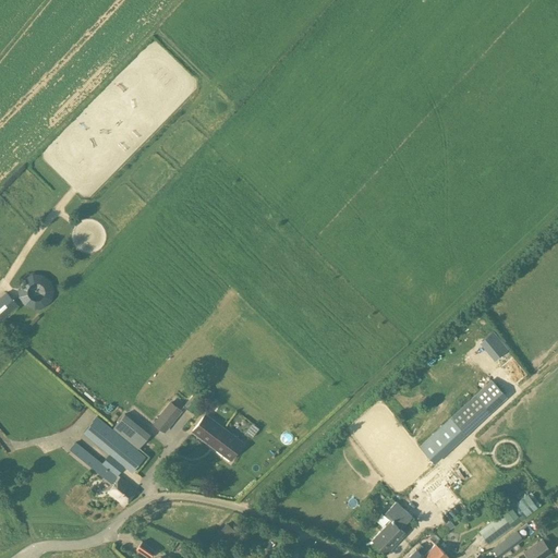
[(50,275),(23,274),(21,306),(48,307),(50,275)]
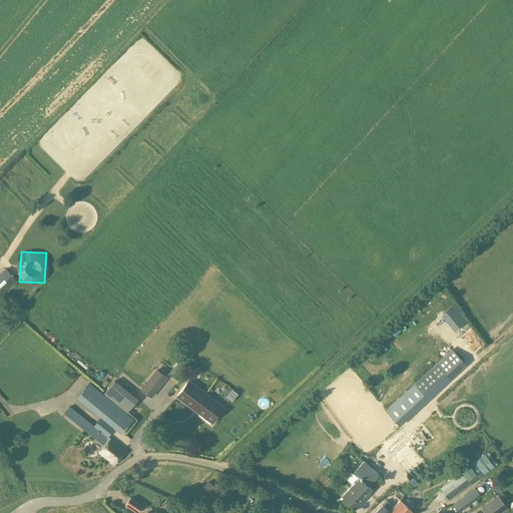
[(0,297),(17,282),(6,269),(0,274),(0,297)]
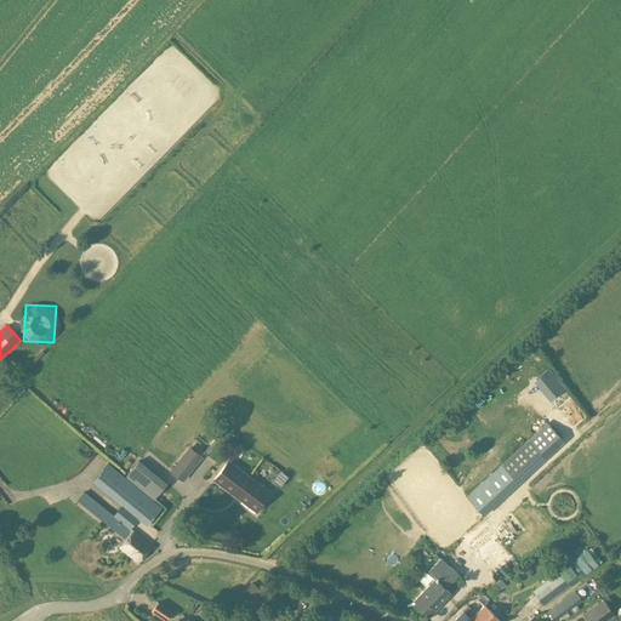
[(536,379),(553,399),(565,389),(548,369),(536,379)]
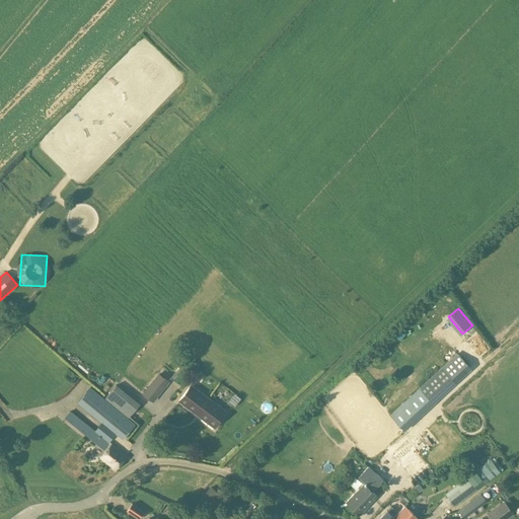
[(160,374),(144,392),(154,400),(169,381),(160,374)]
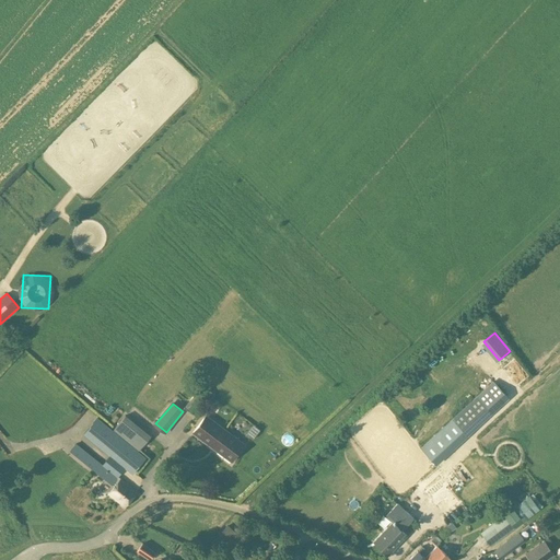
[(231,461),(244,444),(212,420),(206,416),(194,432),(231,461)]
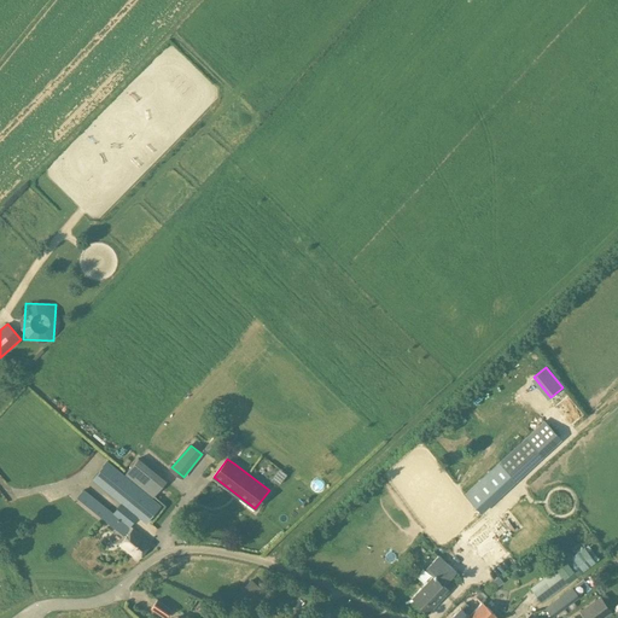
[(109,460),(93,481),(121,503),(138,517),(145,524),(162,503),(109,460)]
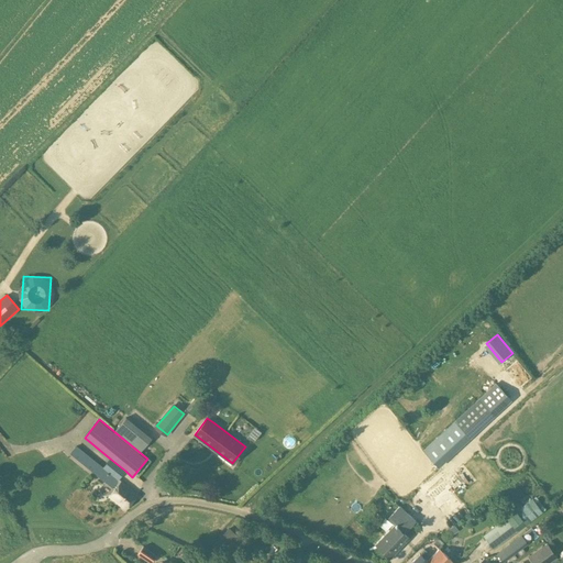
[(438,466),(439,467),(471,438),(470,437),(455,421),(445,430),(424,450),(423,451),(434,463),(438,466)]
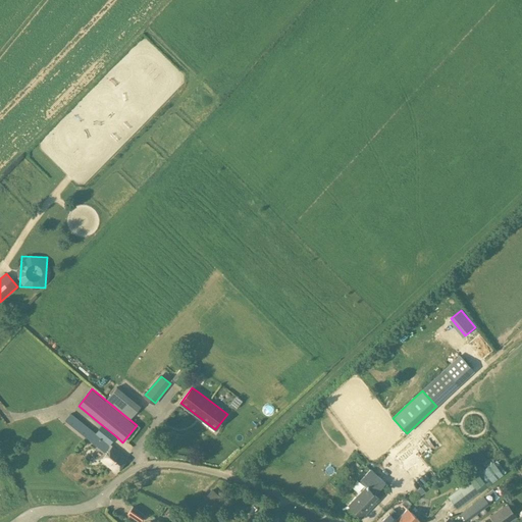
[(96,433),(72,414),(65,421),(104,453),(104,452),(110,445),(110,444),(96,433)]
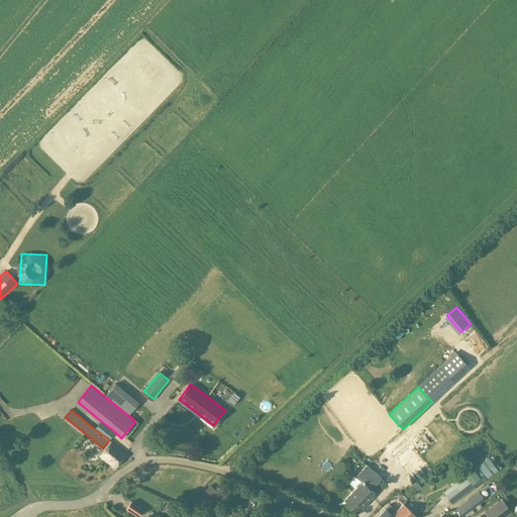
[(115,432),(101,421),(99,424),(95,429),(109,439),(109,440),(115,432)]
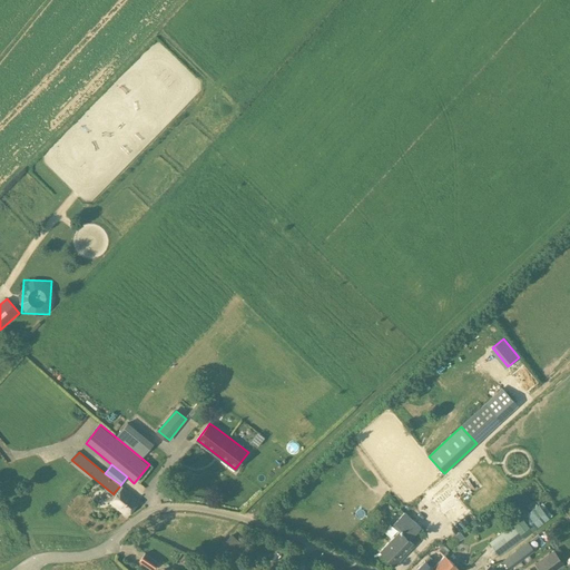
[(431,497),(455,532),(475,519),(463,501),(472,495),(460,477),(431,497)]
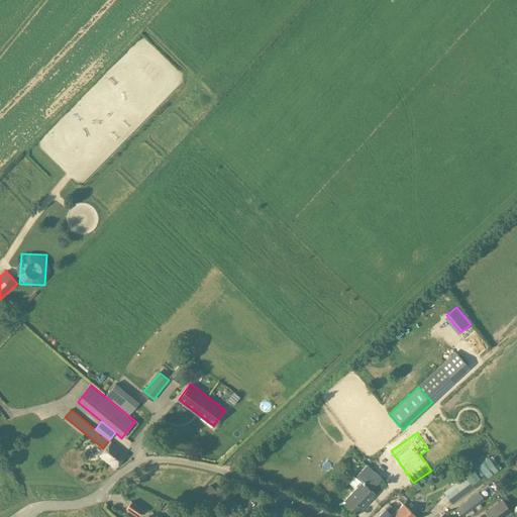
[(112,442),(109,440),(103,447),(107,449),(101,455),(115,468),(117,467),(127,454),(112,442)]
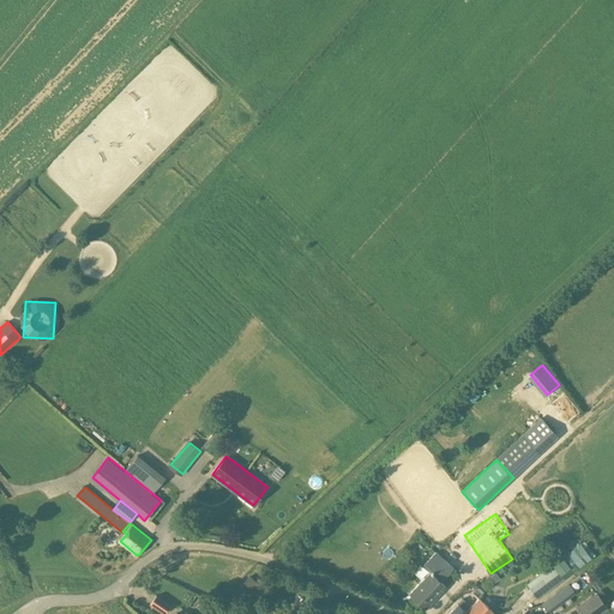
[(563,557),(553,564),(528,584),(539,600),(565,579),(593,558),(581,542),(563,557)]
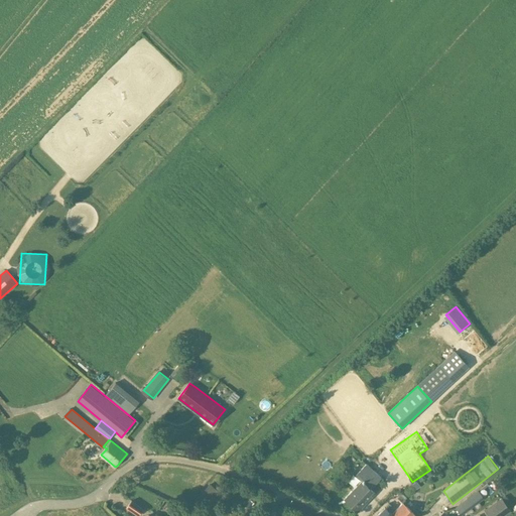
[(357,511),(374,493),(369,489),(381,477),(367,464),(356,475),(362,481),(345,500),(357,511)]
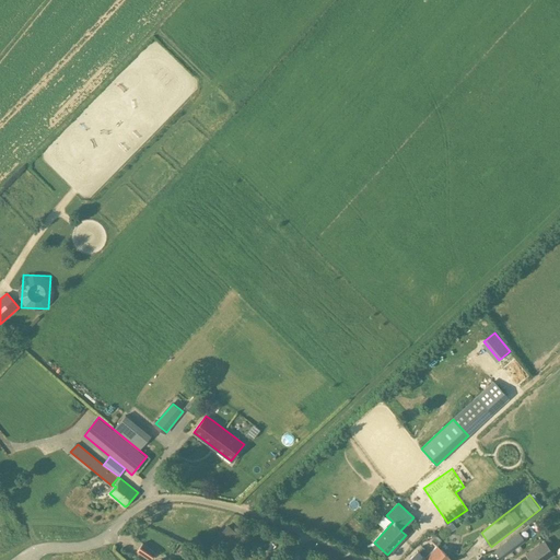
[(238,537),(228,526),(219,535),(230,545),(238,537)]
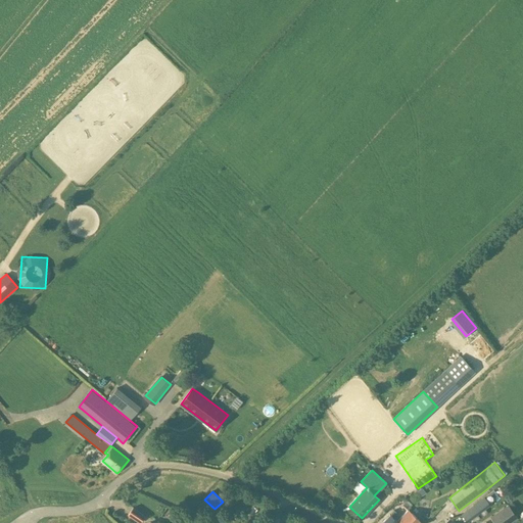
[(402,505),(408,510),(413,506),(408,501),(402,505)]
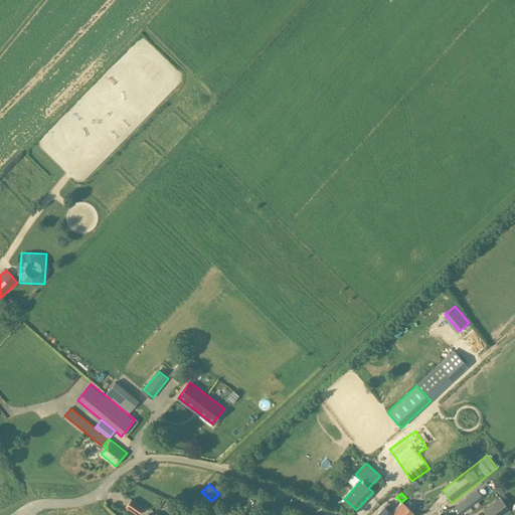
[(506,514),(511,511),(502,497),(484,510),(488,514),(506,514)]
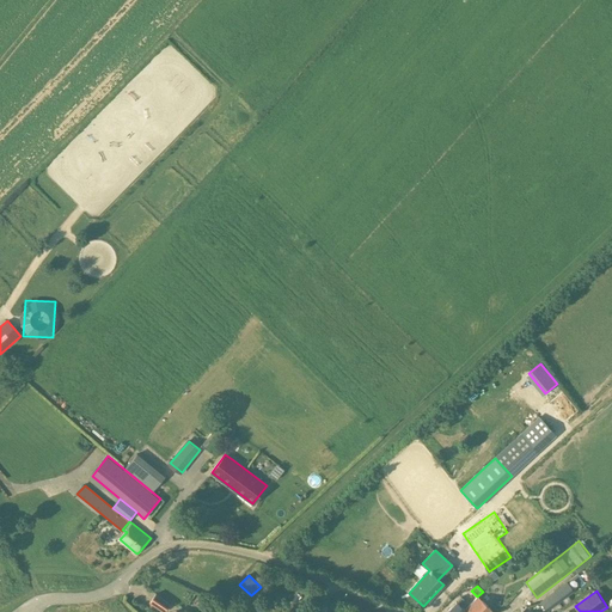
[(161,611),(163,611),(170,603),(157,593),(150,603),(161,611)]
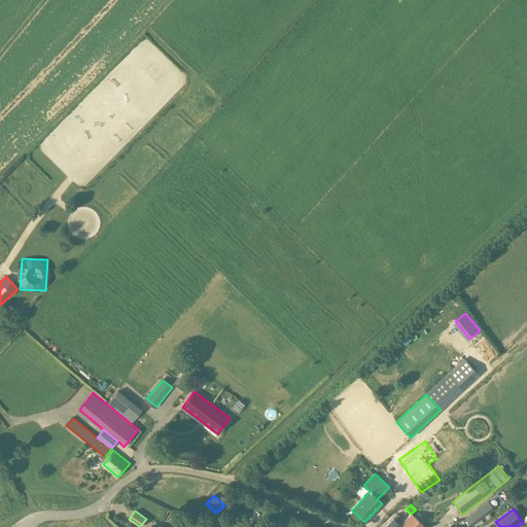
[(398,526),(423,526),(424,526),(411,514),(400,525),(398,526)]
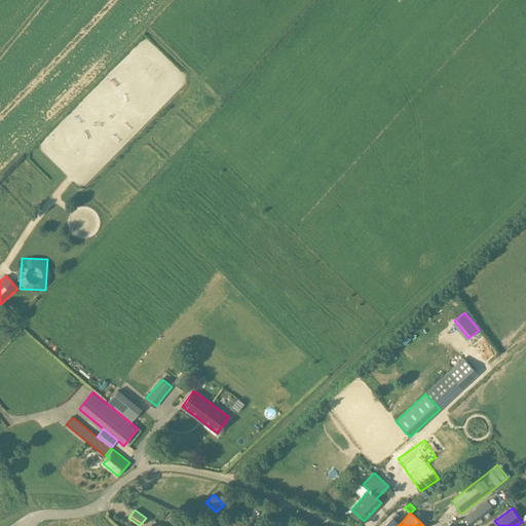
[(398,525),(400,524),(397,521),(401,517),(396,514),(392,517),(383,525),(398,525)]
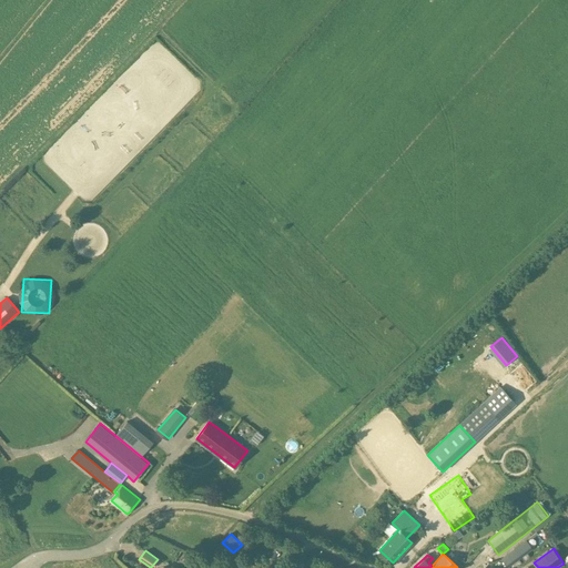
[(505,557),(499,563),(496,558),(489,565),(492,567),(501,567),(504,567),(509,561),(505,557)]
